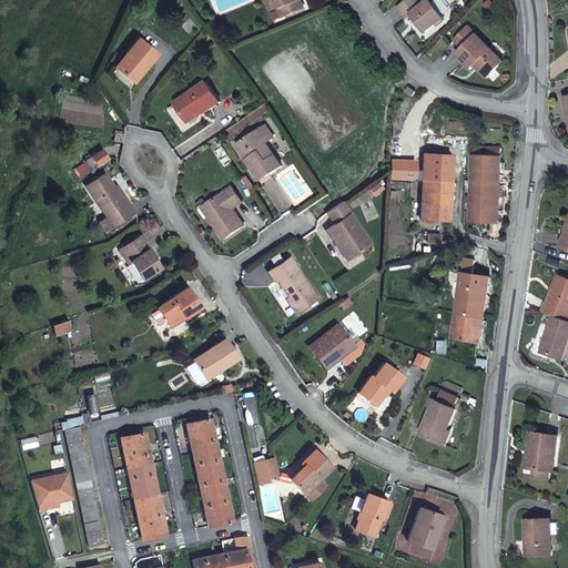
[(277,0),(285,17),(306,8),(302,0),(277,0)]
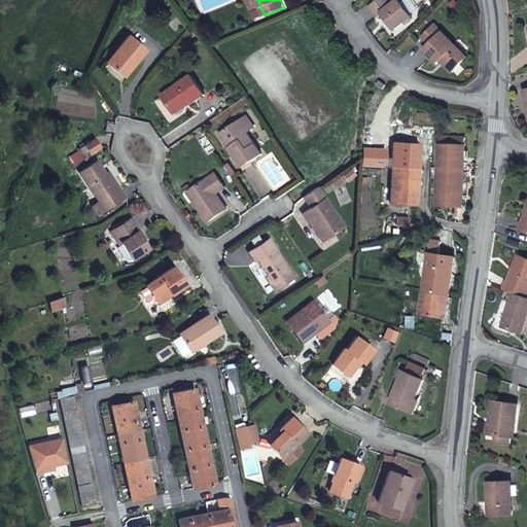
[(395,29),(412,16),(399,0),(393,5),(389,0),(378,0),(370,6),(377,15),(382,11),(395,29)]
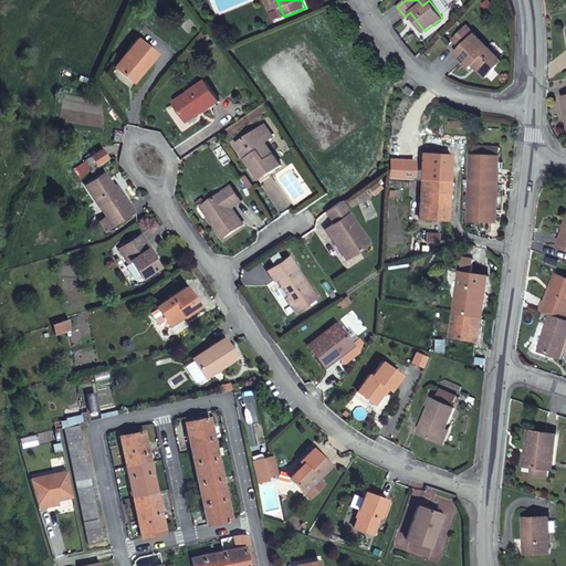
[(500,63),(468,30),(454,42),(462,50),(456,56),(469,71),(473,66),(485,79),(500,63)]
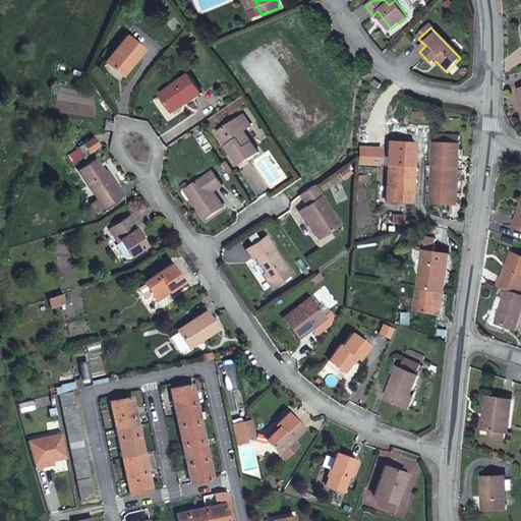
[(135,65),(147,52),(129,38),(108,64),(123,76),(133,63),(135,65)]
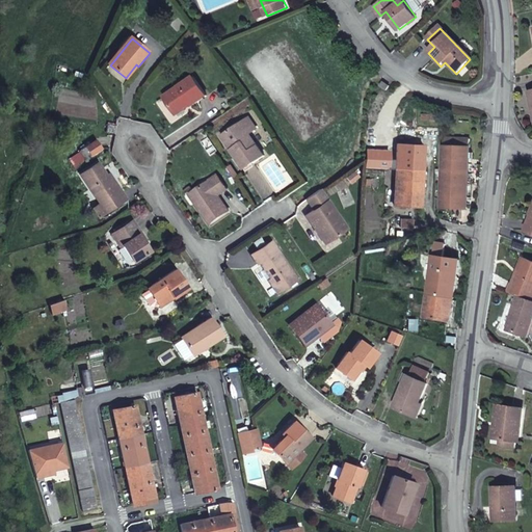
[(194,79),(158,104),(168,120),(191,105),(193,108),(207,98),(194,79)]
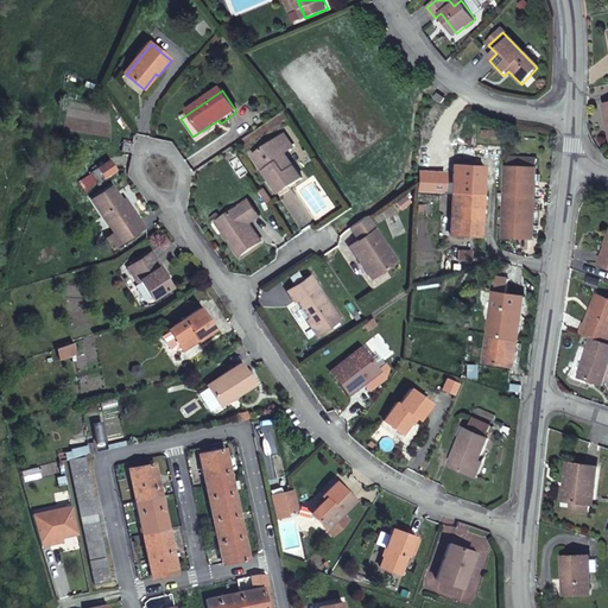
[(439,103),(443,99),(437,94),(432,97),(439,103)]
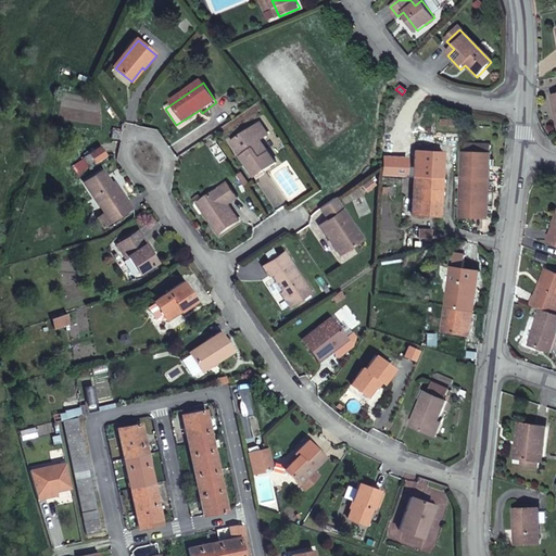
[(262,141),(270,136),(263,125),(235,144),(257,177),(277,164),(262,141)]
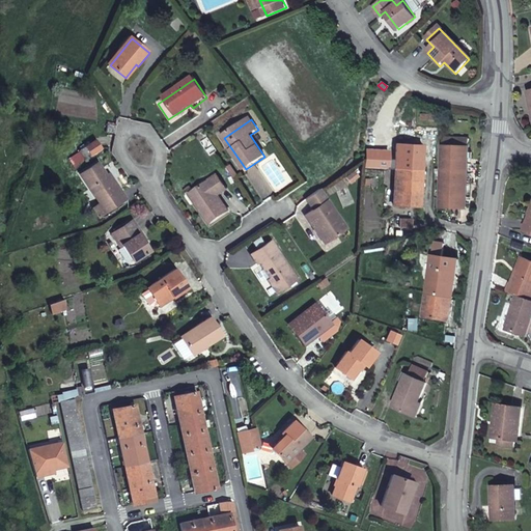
[(469,135),(443,134),(443,137),(440,206),(466,207),(469,135)]
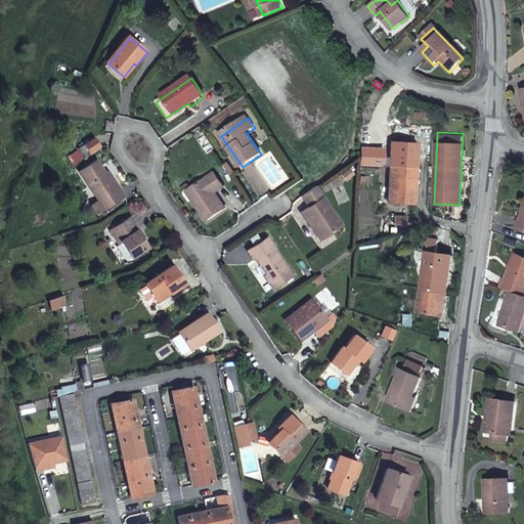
[(391,134),(390,167),(416,167),(417,135),(391,134)]
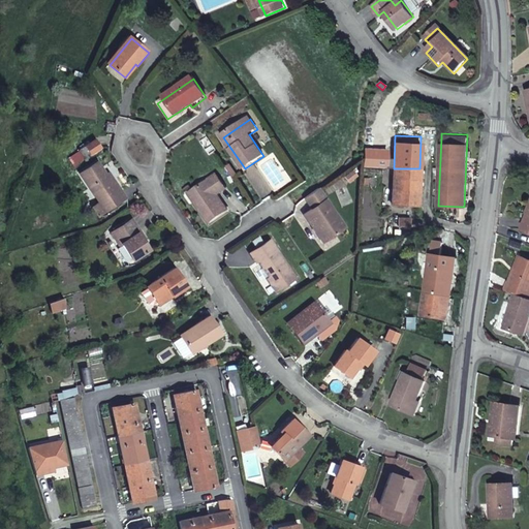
[(114,182),(100,161),(83,173),(102,203),(109,212),(127,198),(121,189),(119,190),(114,182)]
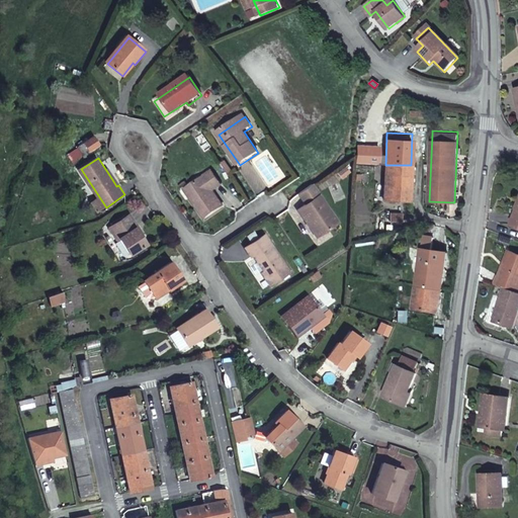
[(411,165),(385,165),(383,199),(409,200),(411,165)]
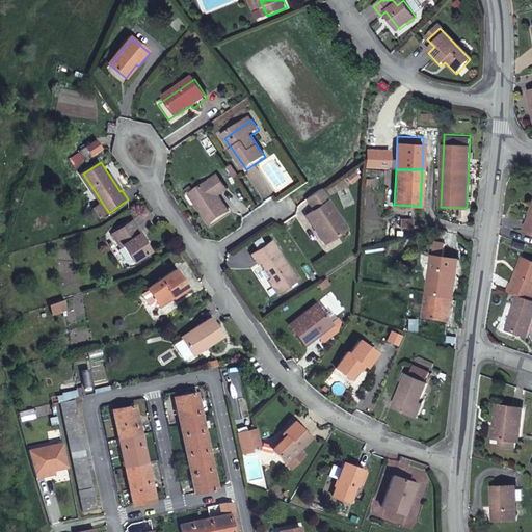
[(218,179),(194,195),(200,204),(196,207),(210,227),(230,213),(217,196),(220,194),(222,196),(228,193),(218,179)]
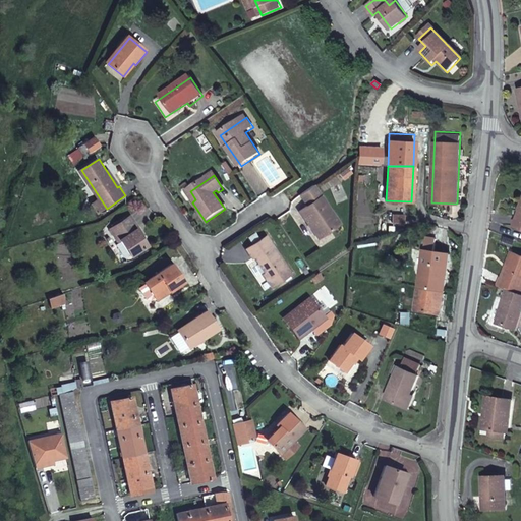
[(315,186),(302,195),(308,205),(301,210),(320,237),(341,223),(315,186)]
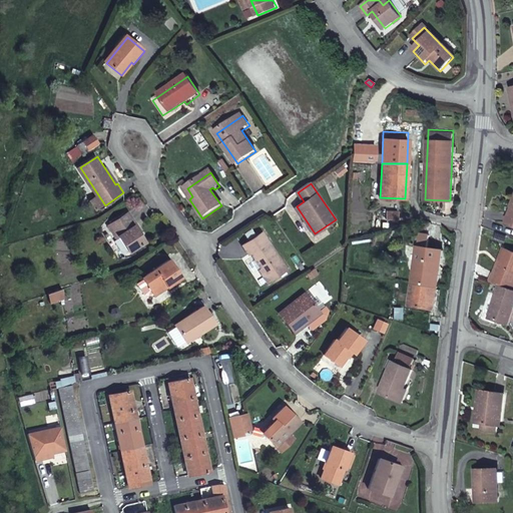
[(187,188),(183,190),(189,199),(192,196),(187,188)]
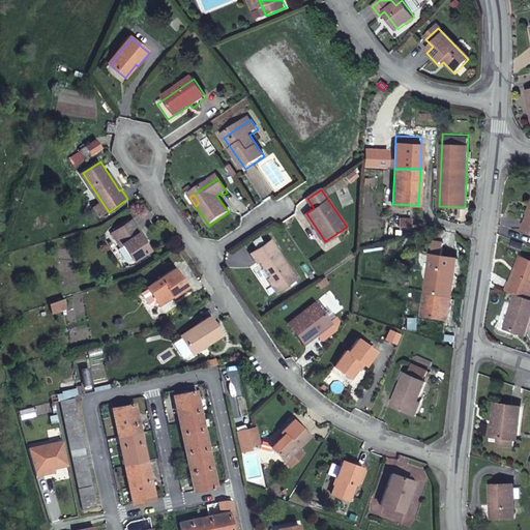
[(109,212),(102,203),(94,209),(100,217),(109,212)]
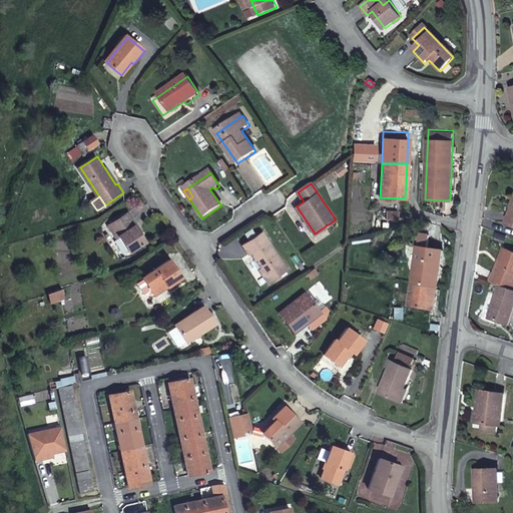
[(129,213),(110,226),(118,238),(120,236),(131,252),(145,243),(135,227),(137,225),(129,213)]
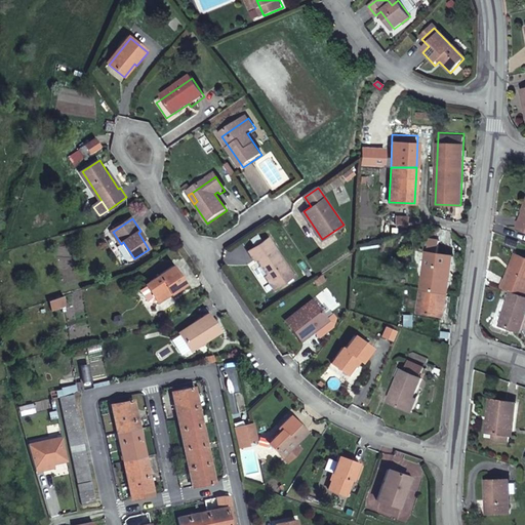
[(276,288),(296,274),(277,247),(275,248),(269,240),(250,252),(256,261),(258,259),(271,277),(270,279),(276,288)]
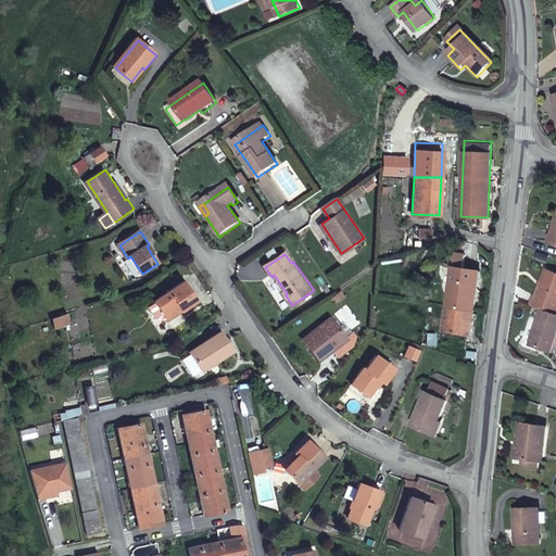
[(446,304),(475,308),(480,272),(463,269),(464,256),(454,256),(446,304)]
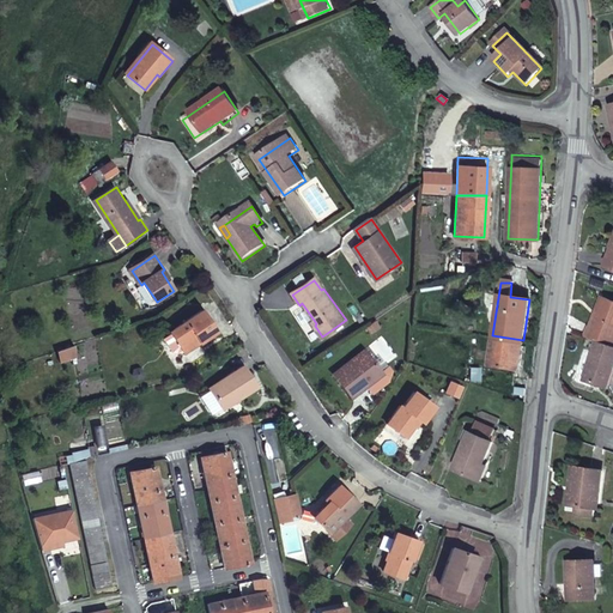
[(589,333),(602,339),(612,343),(612,298),(606,296),(589,333)]
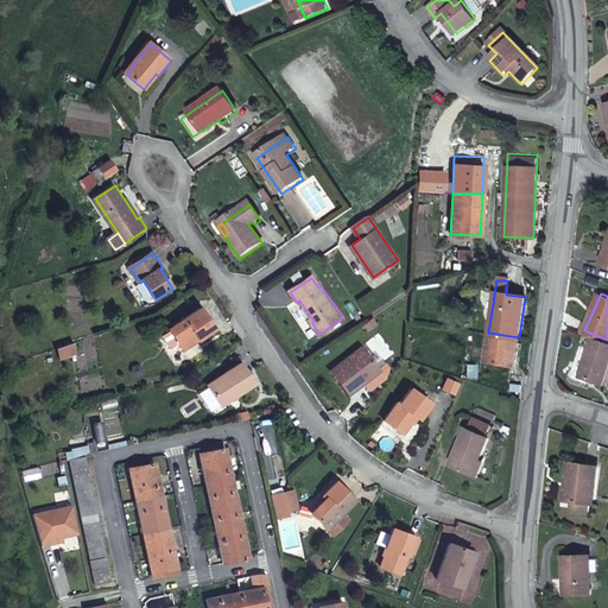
[(201,314),(170,333),(170,334),(181,350),(195,342),(196,343),(214,333),(201,314)]
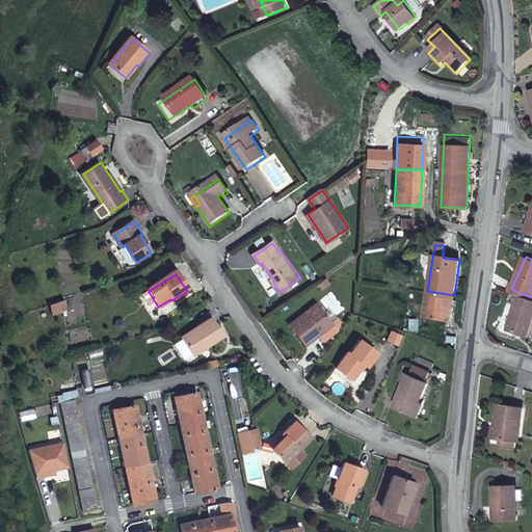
[(325,276),(317,283),(322,289),(330,283),(325,276)]
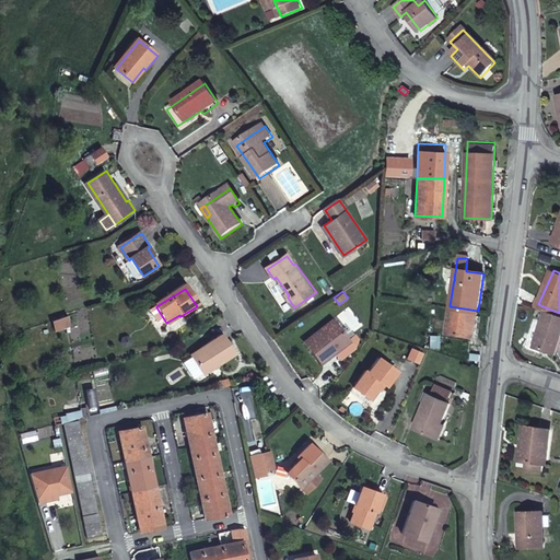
[(474,337),(478,311),(450,306),(448,314),(446,334),(474,337)]
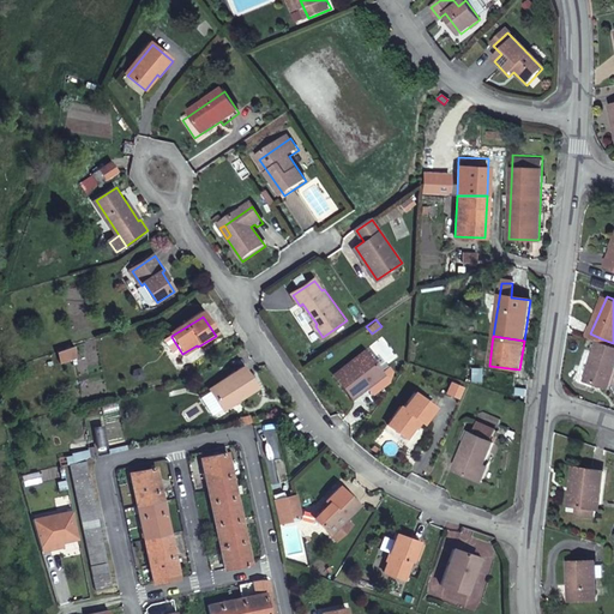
[(172,337),(164,342),(173,356),(178,356),(182,354),(172,337)]
